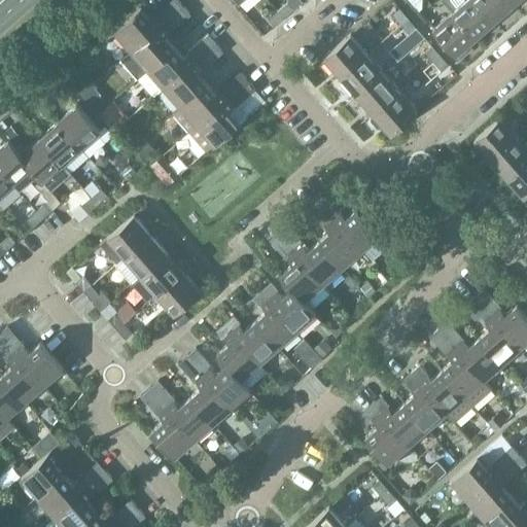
[(115,30),(133,50),(182,6),(177,0),(171,0),(156,13),(157,14),(151,20),(141,7),(115,30)]
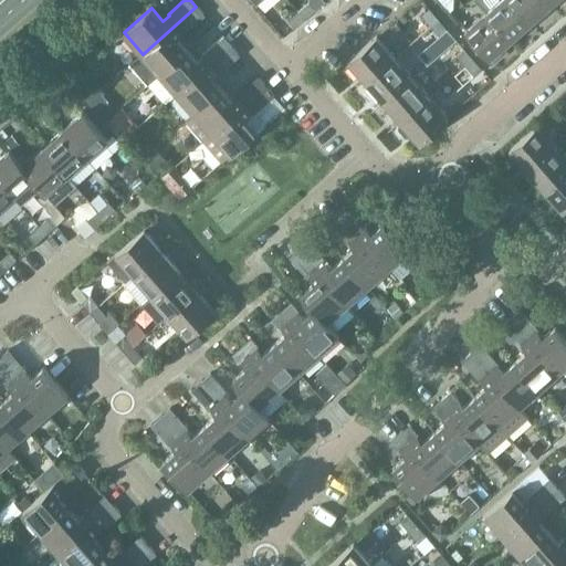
[(475,0),(485,11),(511,40),(531,22),(511,0),(475,0)]
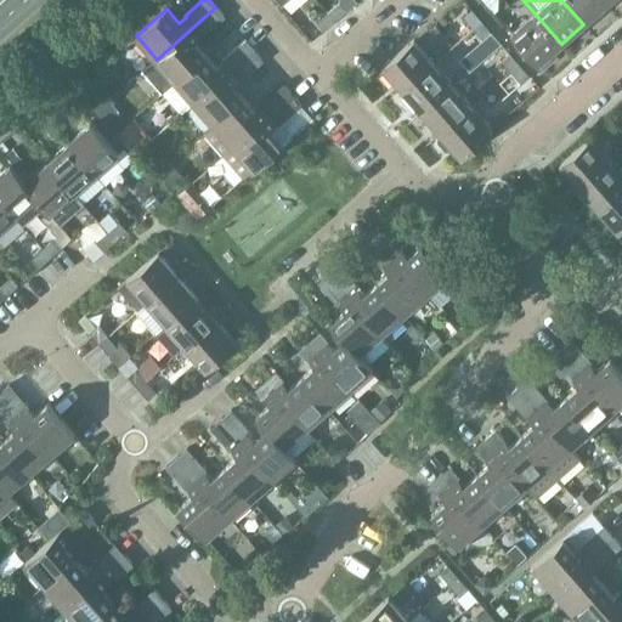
[(600,0),(561,0),(583,24),(605,5),(600,0)]
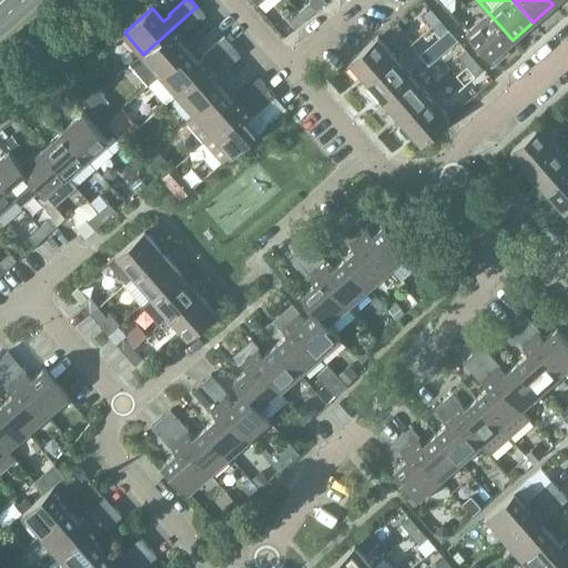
[(310,2),(301,11),(306,19),(316,10),(310,2)]
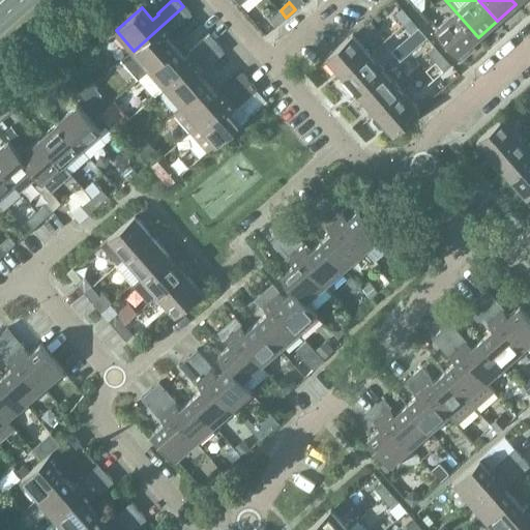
[(123,59),(140,78),(175,46),(166,35),(172,30),(173,31),(192,15),(183,6),(134,51),(123,59)]
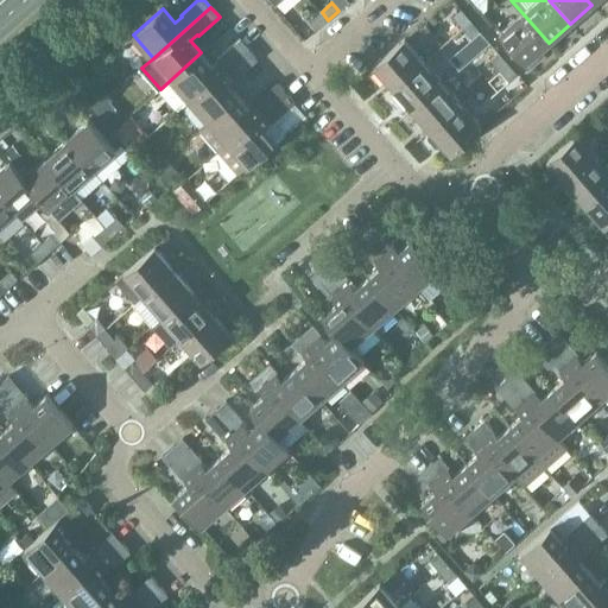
[(453,17),(462,27),(470,20),(461,8),(453,17)]
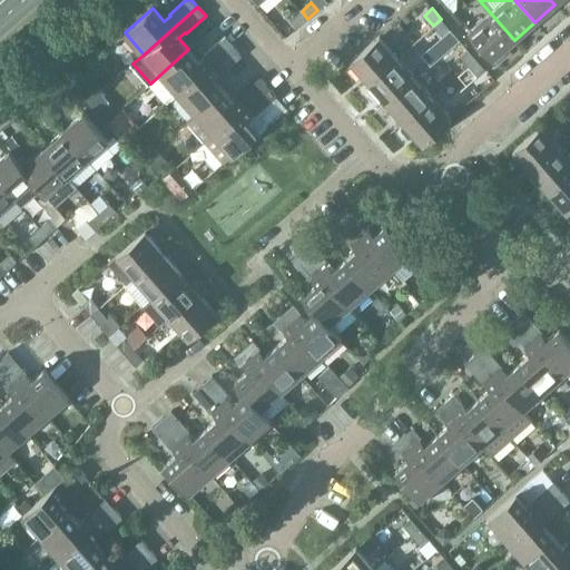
[(307,19),(302,11),(291,21),(297,28),(307,19)]
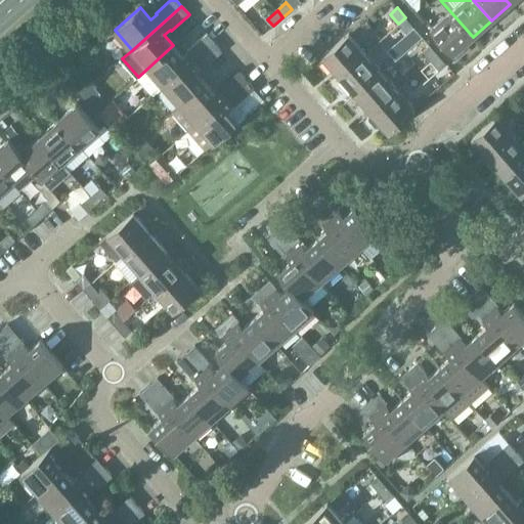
[(449,10),(430,28),(453,53),(457,58),(471,47),(467,42),(473,37),(449,10)]
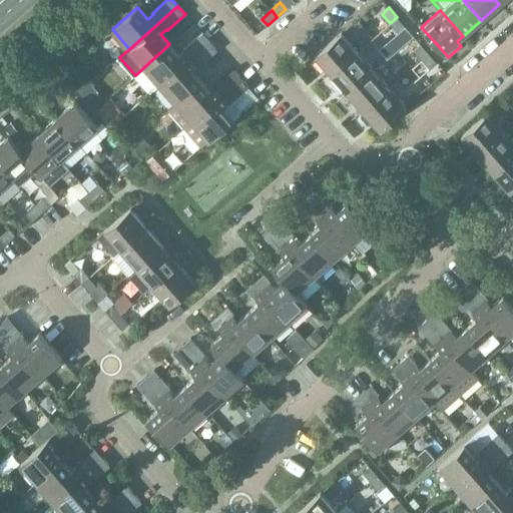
[(397,17),(390,23),(399,33),(406,27),(397,17)]
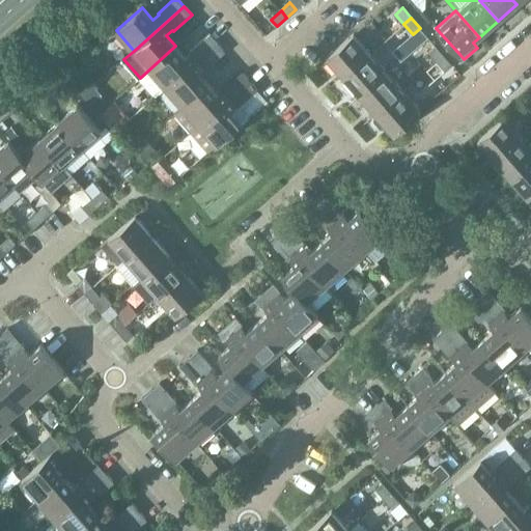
[(157,96),(166,88),(217,44),(208,34),(189,51),(190,53),(185,57),(175,46),(140,78),(157,96)]
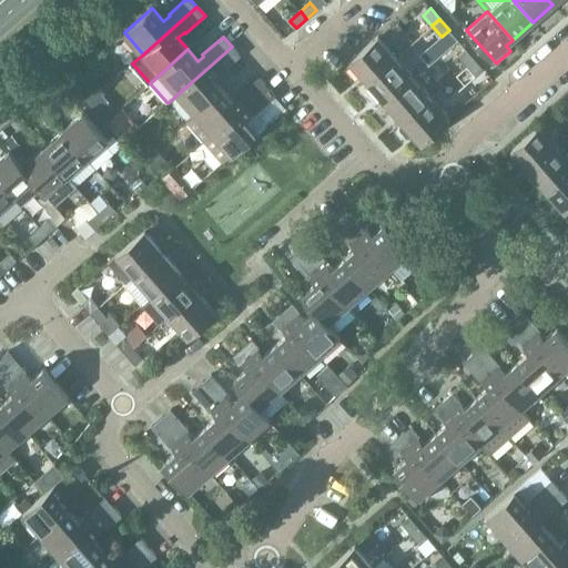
[(350,61),(367,82),(396,58),(378,37),(350,61)]
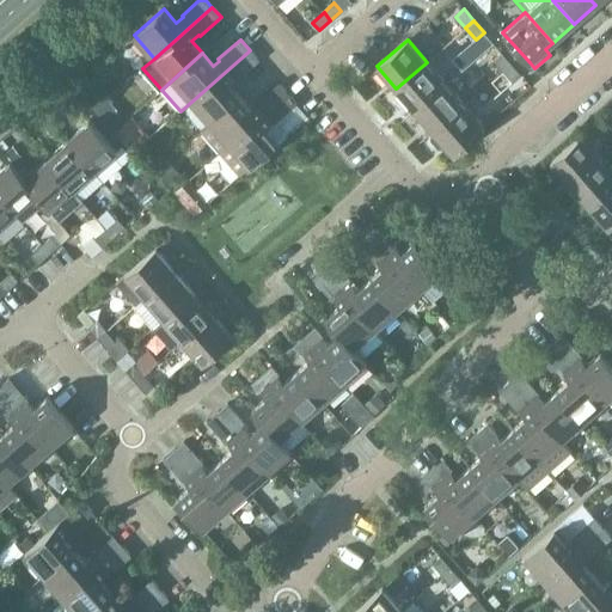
[(191,102),(210,123),(240,97),(230,84),(236,79),(237,79),(258,60),(250,50),(191,102)]
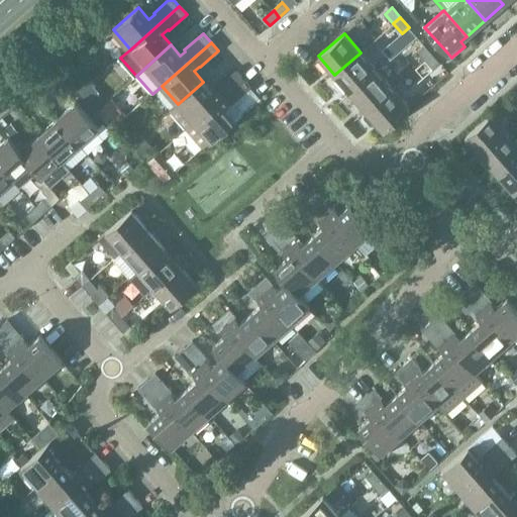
[(417,50),(425,60),(432,54),(424,44),(417,50)]
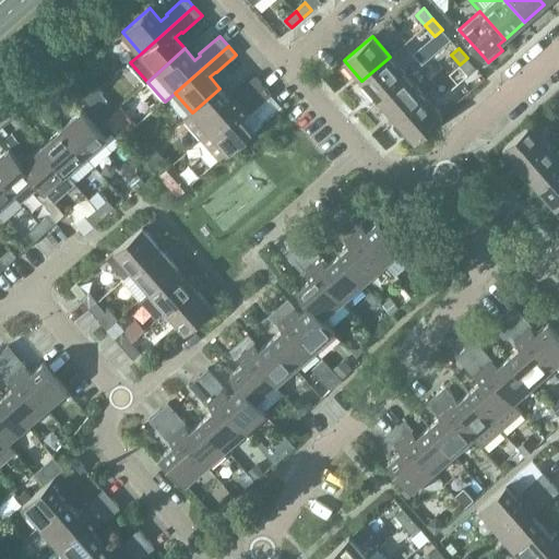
[(361,81),(379,100),(407,76),(390,57),(361,81)]
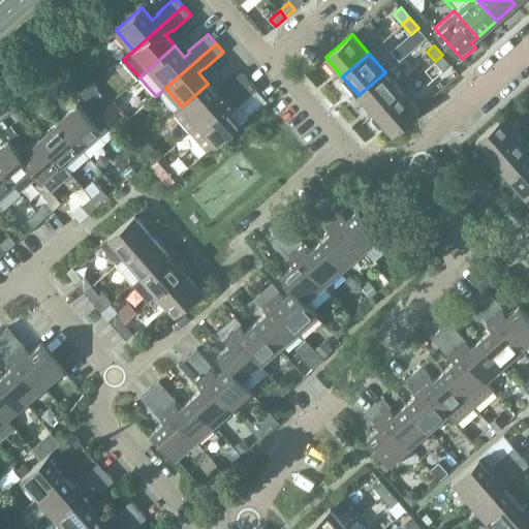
[(442,55),(435,61),(443,71),(450,65),(442,55)]
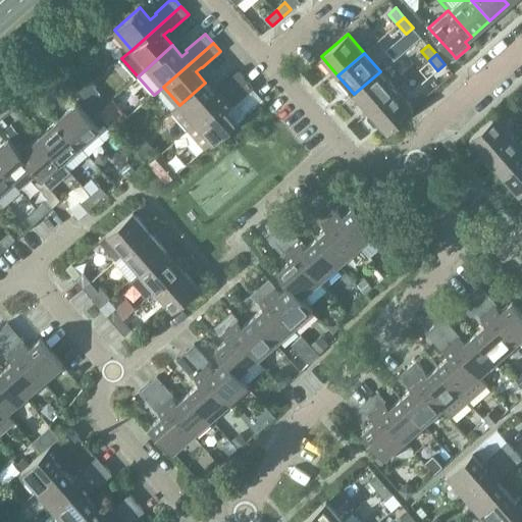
[(171,112),(188,131),(245,80),(238,70),(218,87),(219,88),(214,93),(205,83),(179,105),(171,112)]
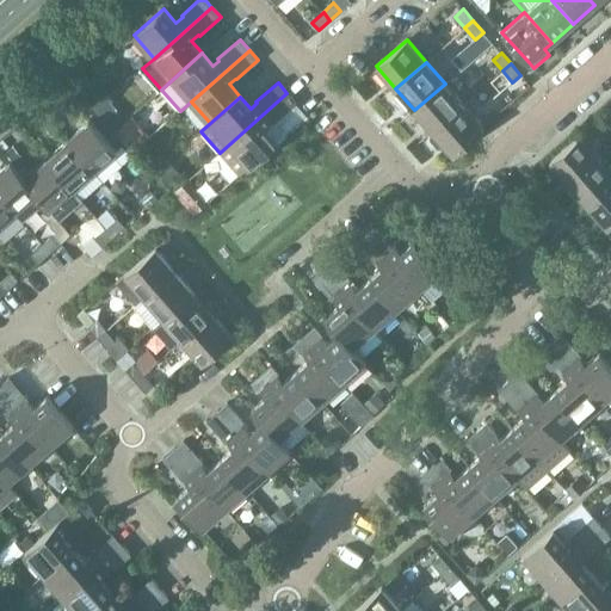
[(414,110),(433,131),(464,105),(445,84),(414,110)]
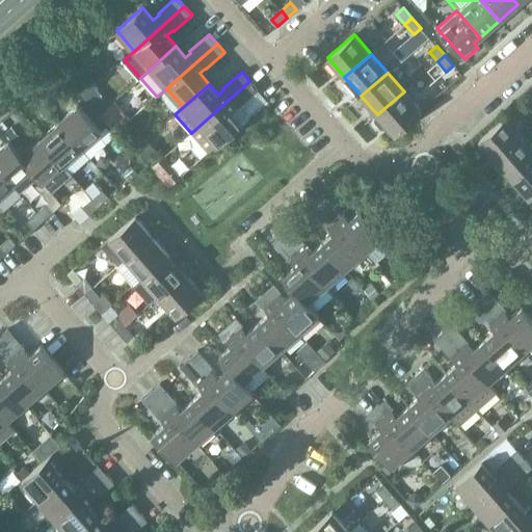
[(249,81),(191,133),(208,153),(242,123),(232,110),(237,106),(238,107),(258,90),(249,81)]
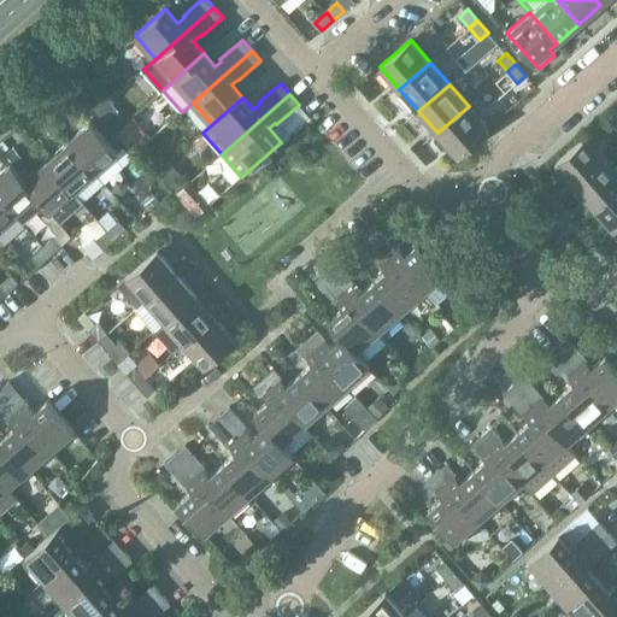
[(94,111),(92,113),(103,125),(111,135),(115,131),(127,122),(107,100),(94,111)]
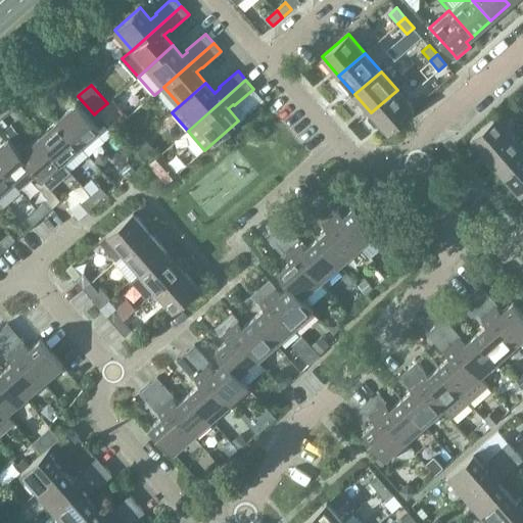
[(397,90),(371,112),(371,113),(369,115),(368,120),(374,127),(378,127),(380,125),(387,132),(414,108),(397,90)]
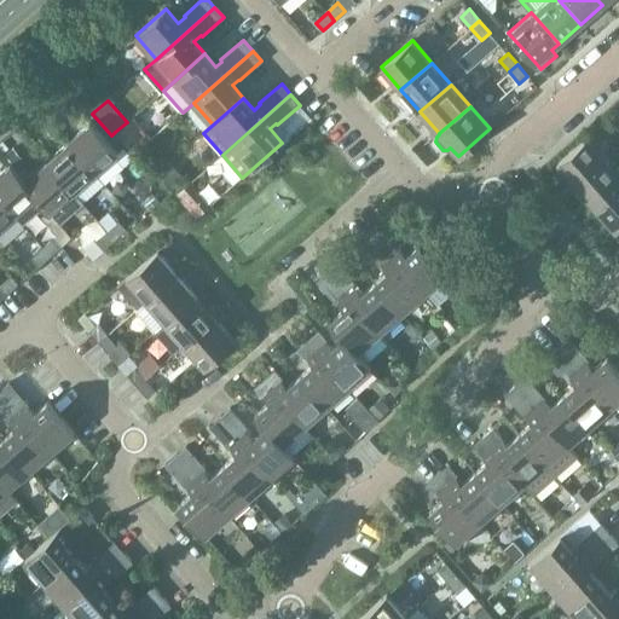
[(151,140),(132,117),(127,122),(115,132),(134,155),(151,140)]
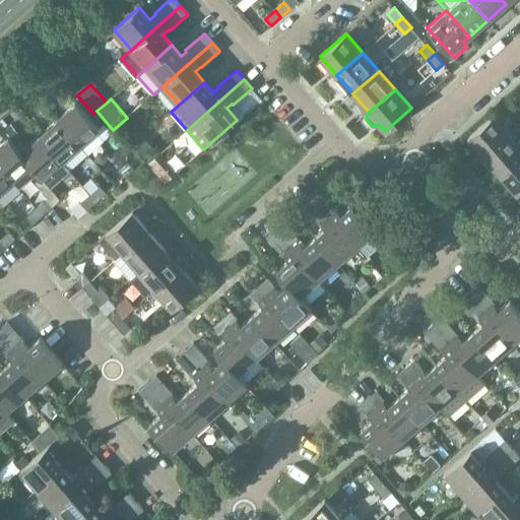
[(76,103),(58,119),(80,145),(88,153),(104,140),(96,131),(98,130),(100,129),(76,103)]
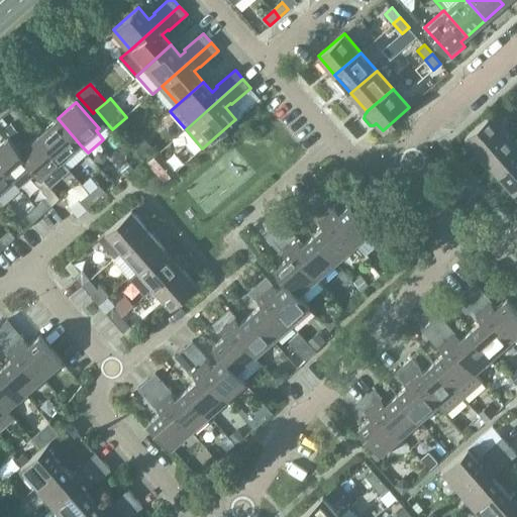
[(464,137),(481,156),(507,133),(491,114),(464,137)]
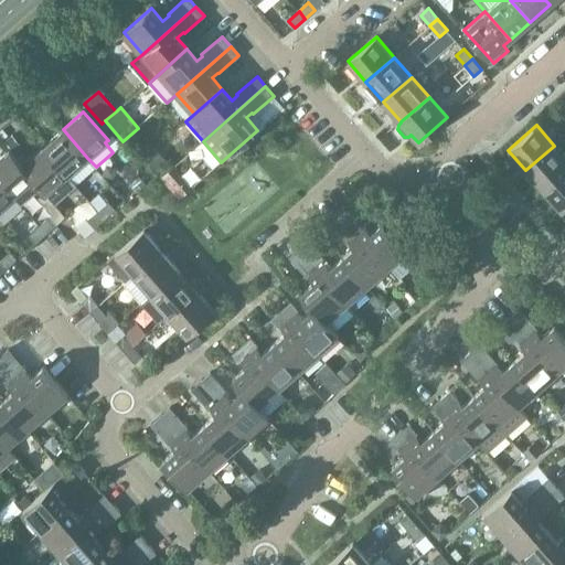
[(139,128),(129,138),(140,151),(151,142),(139,128)]
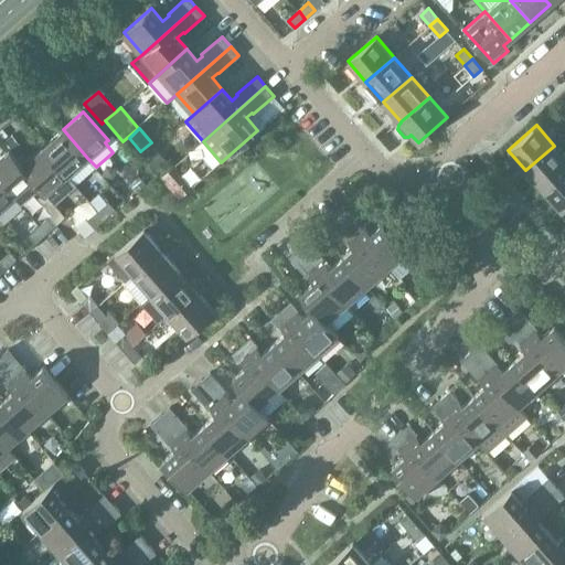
[(63,129),(43,147),(67,174),(87,158),(63,129)]
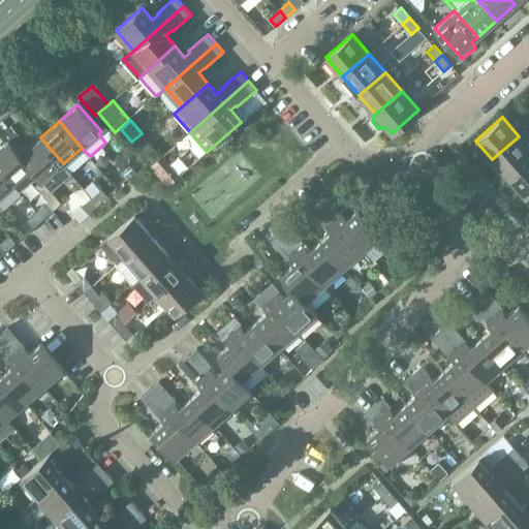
[(13,142),(20,135),(11,126),(5,131),(13,142)]
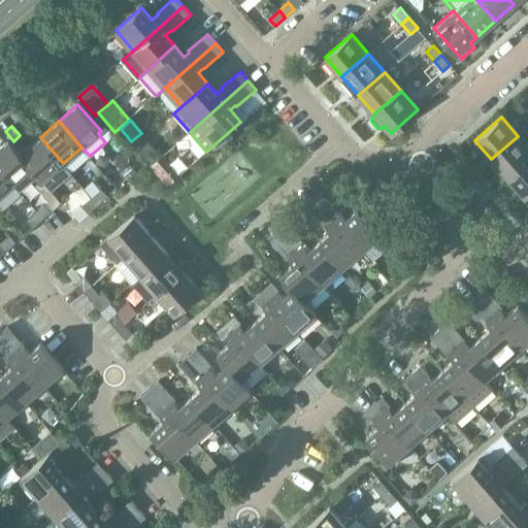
[(113,135),(112,134),(105,126),(101,131),(99,132),(98,133),(105,142),(108,139),(113,135)]
